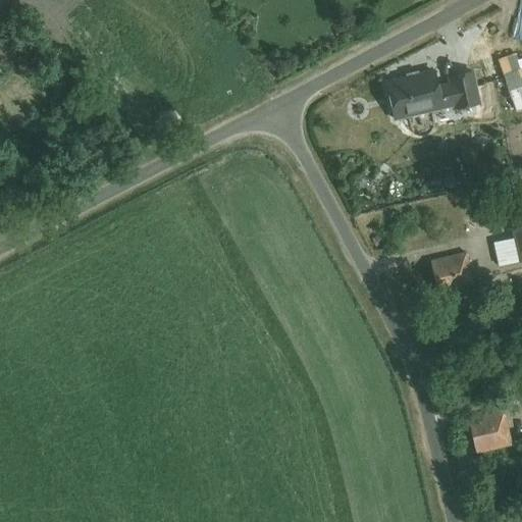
[(514,109),(521,106),(521,59),(519,61),(517,54),(498,60),(514,109)]
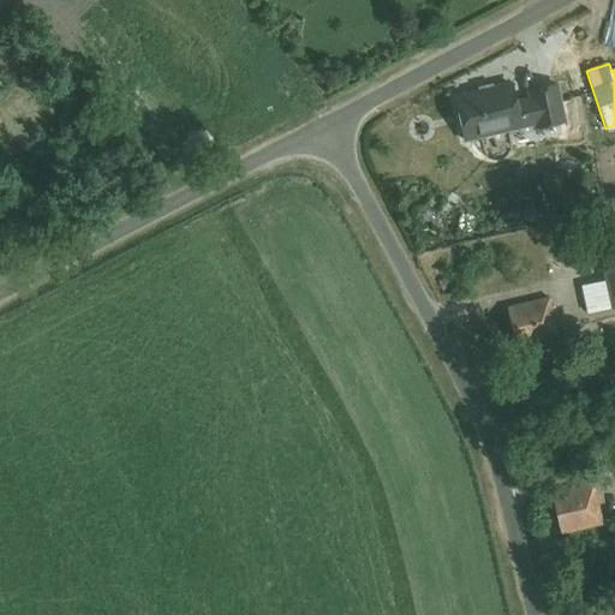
[(536,127),(563,121),(556,88),(529,94),(531,106),(515,108),(509,84),(454,96),(463,139),(535,124),(536,127)]
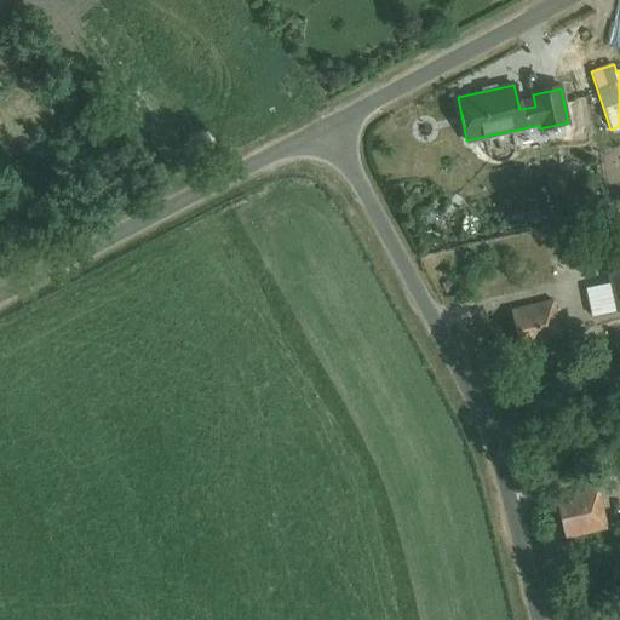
[(619,259),(608,263),(616,310),(619,309),(619,259)]
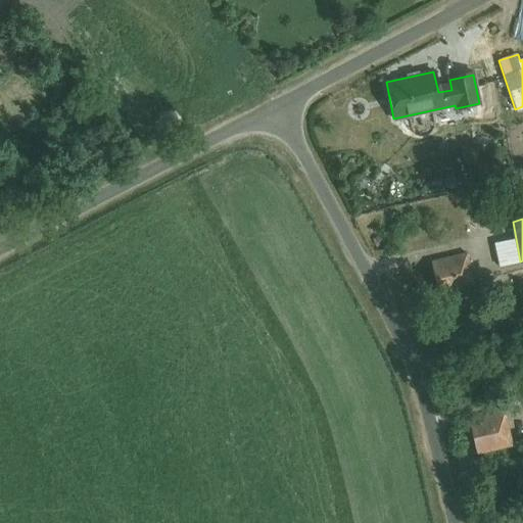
[(438,296),(475,289),(468,255),(432,262),(438,296)]
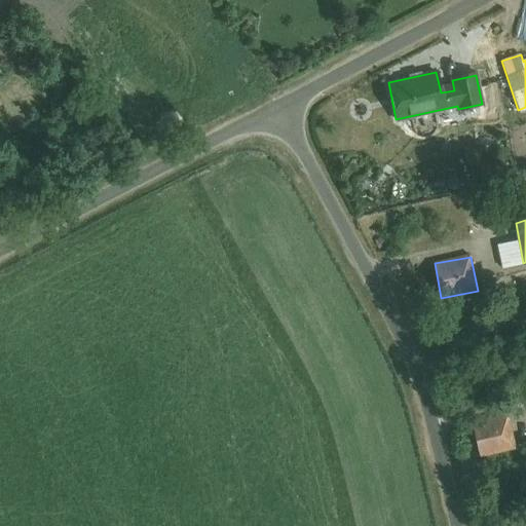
[(479,456),(515,448),(506,414),(471,422),(479,456)]
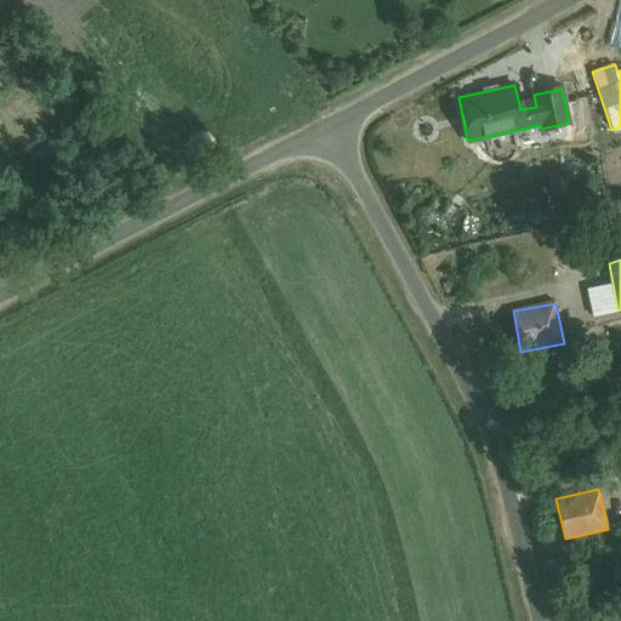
All buildings are outlined.
